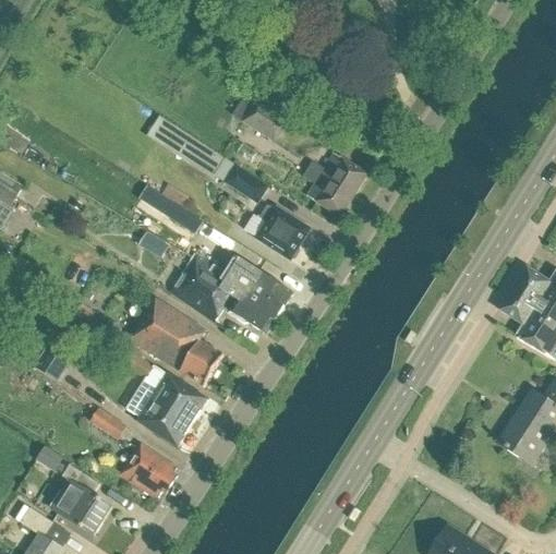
[(229,111),(242,120),(257,97),(244,88),(229,111)]
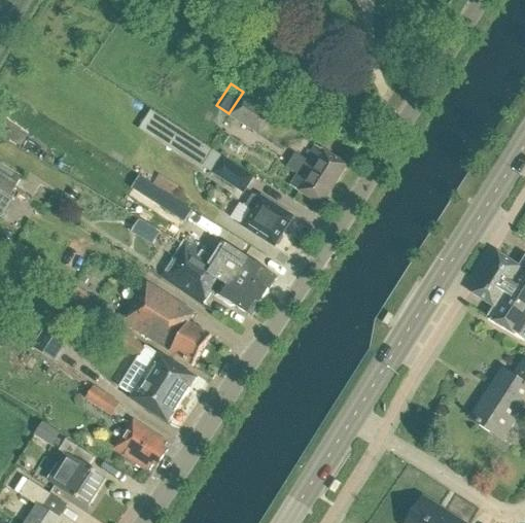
[(259,135),(274,112),(243,92),(229,113),(229,114),(259,135)]
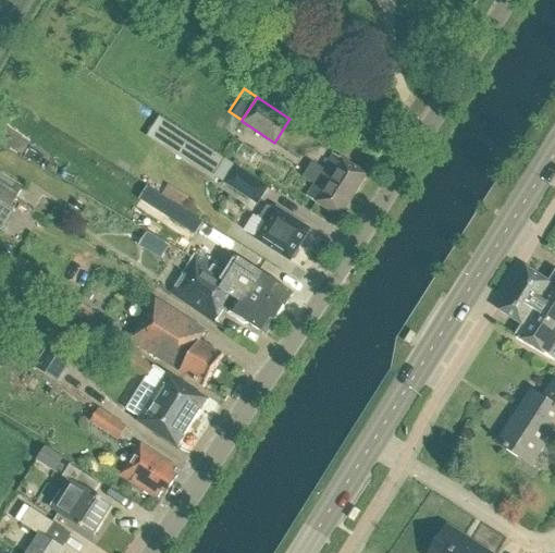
[(225,181),(236,164),(159,113),(146,134),(212,179),(216,174),(225,181)]
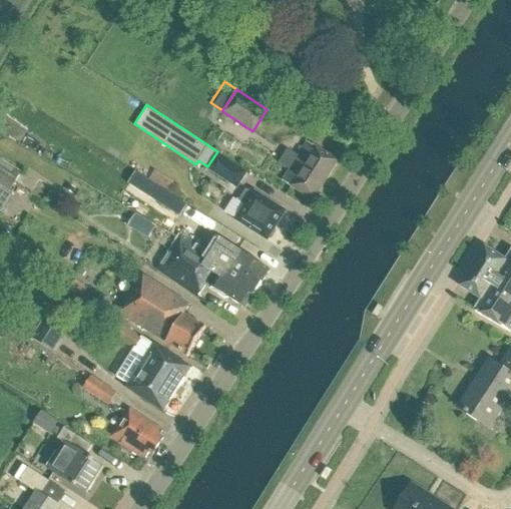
[(337,157),(315,143),(314,144),(305,139),(297,153),(286,147),(277,161),(288,167),(281,178),(289,183),(312,198),(337,157)]
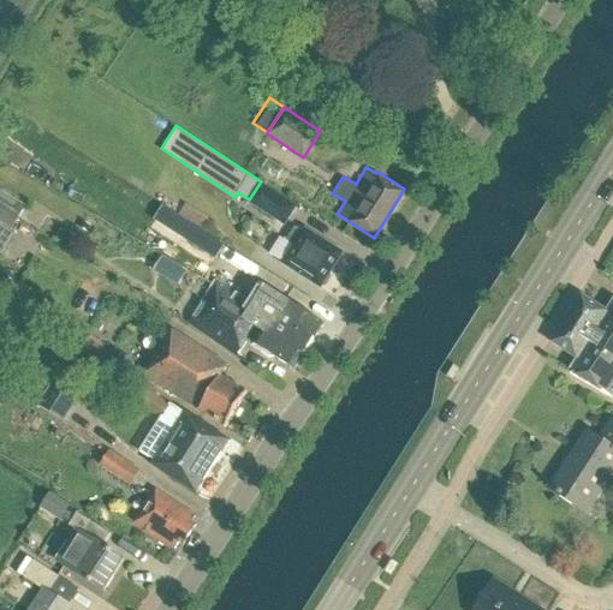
[(284,222),(296,204),(261,183),(249,199),(284,222)]
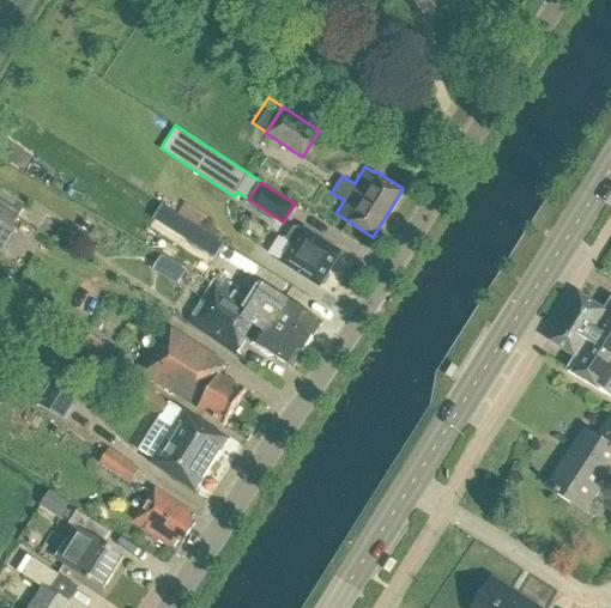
[(0,204),(17,214),(23,202),(0,188),(0,204)]
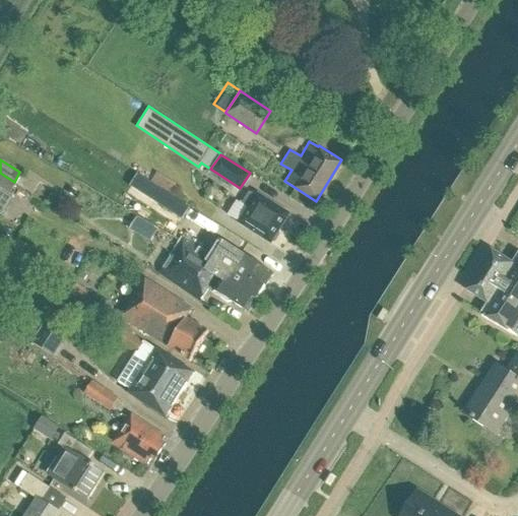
[(170,191),(176,181),(155,169),(149,179),(170,191)]
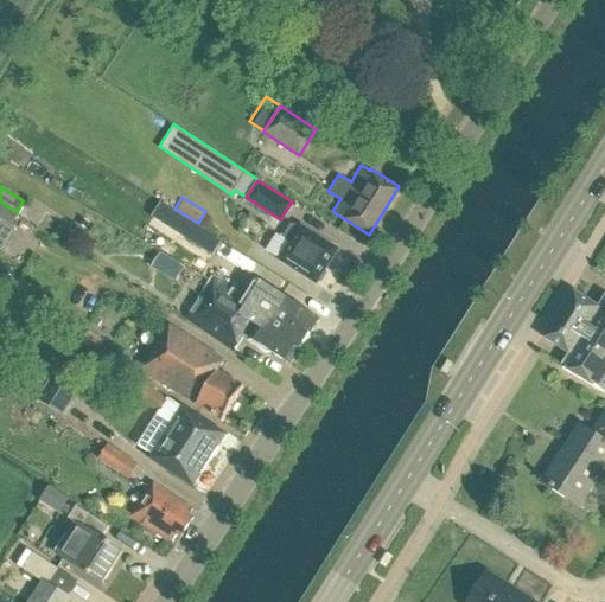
[(139,199),(132,210),(152,222),(159,212),(139,199)]
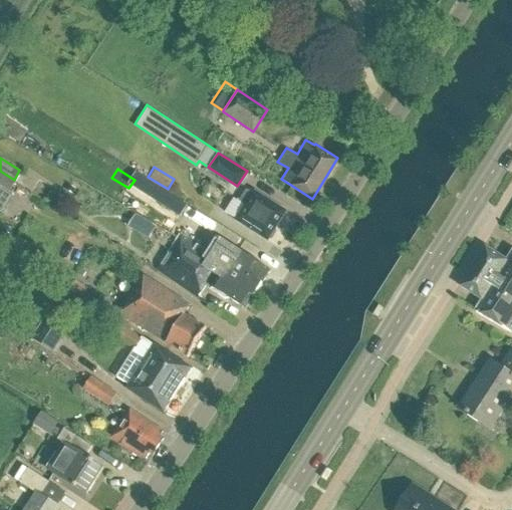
[(0,210),(2,211),(13,192),(0,184),(0,210)]
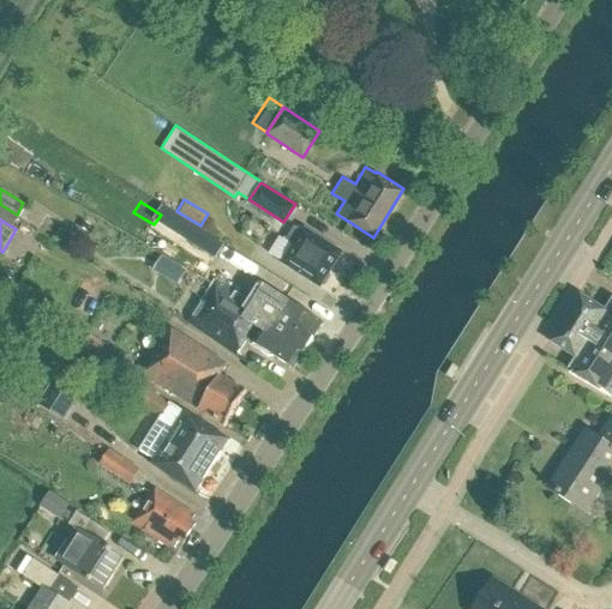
[(301,227),(292,221),(282,236),(291,242),(279,260),(318,285),(342,248),(303,223),(301,227)]
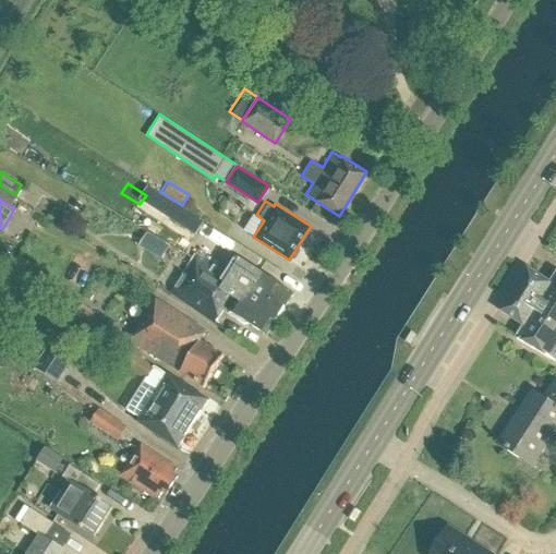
[(174,202),(167,215),(193,232),(202,219),(174,202)]
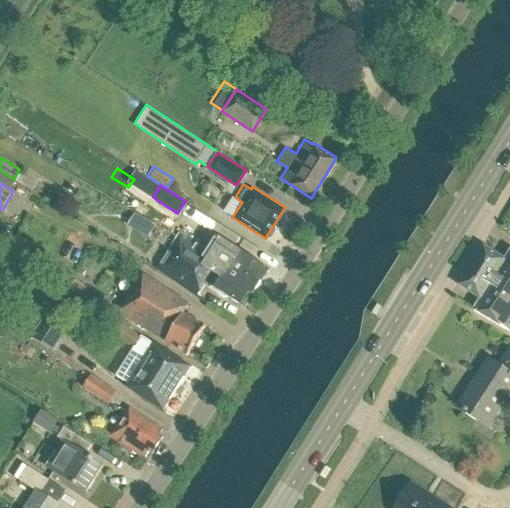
[(246,274),(258,282),(267,268),(233,246),(219,266),(216,264),(217,264),(201,253),(204,248),(179,231),(168,250),(202,274),(205,268),(221,279),(224,276),(234,283),(241,273),(245,275),(246,274)]
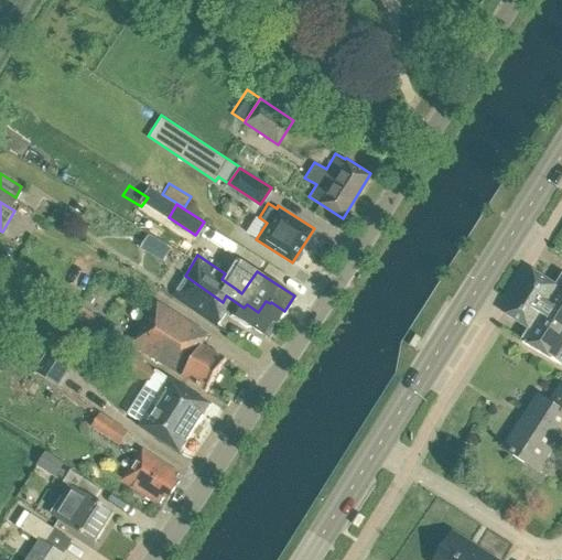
[(553,283),(531,269),(504,312),(527,326),(519,338),(558,363),(561,355),(561,272),(553,283)]
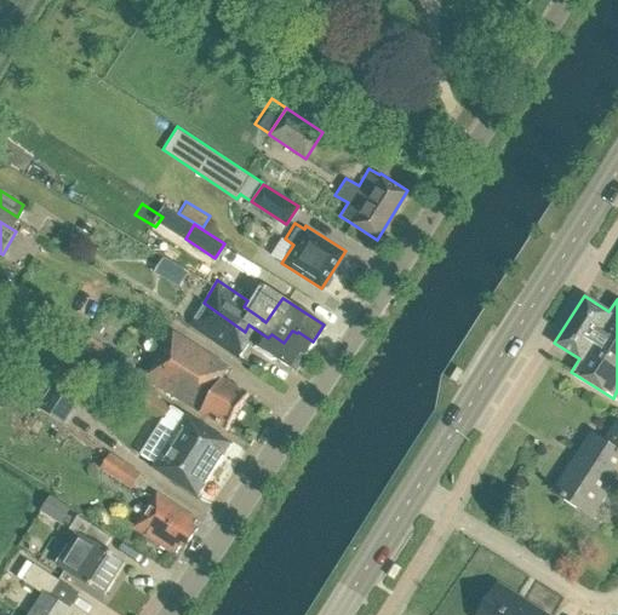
[(295,371),(313,342),(298,332),(297,333),(292,331),(284,343),(272,334),(268,338),(249,325),(245,332),(204,303),(189,323),(233,352),(241,340),(250,346),(252,343),(295,371)]
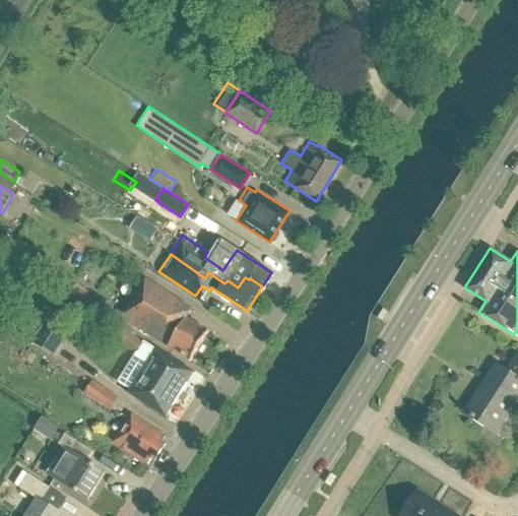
[(144,276),(120,316),(189,359),(207,329),(186,316),(192,307),(189,306),(190,305),(144,276)]
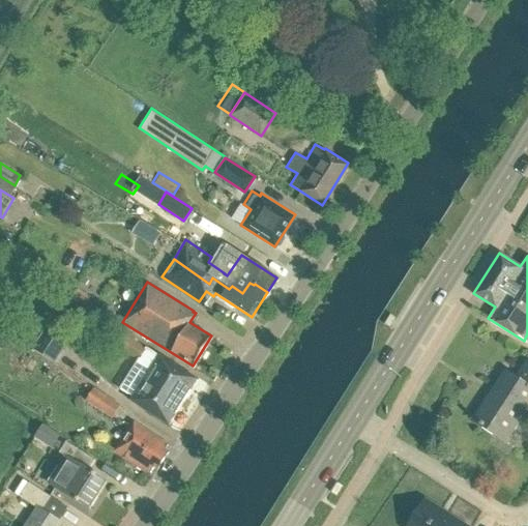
[(101,301),(96,310),(108,317),(114,309),(101,301)]
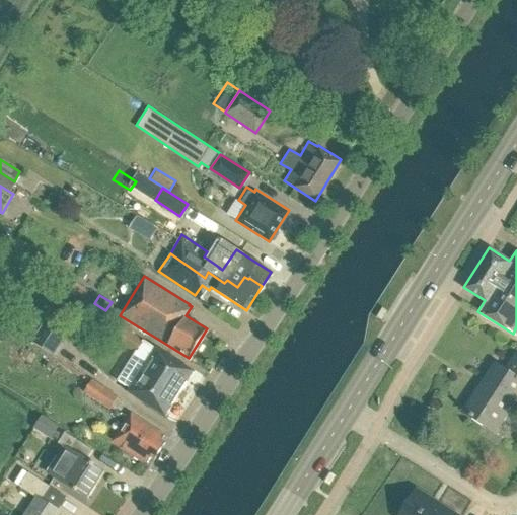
[(54,356),(68,333),(46,318),(31,342),(54,356)]
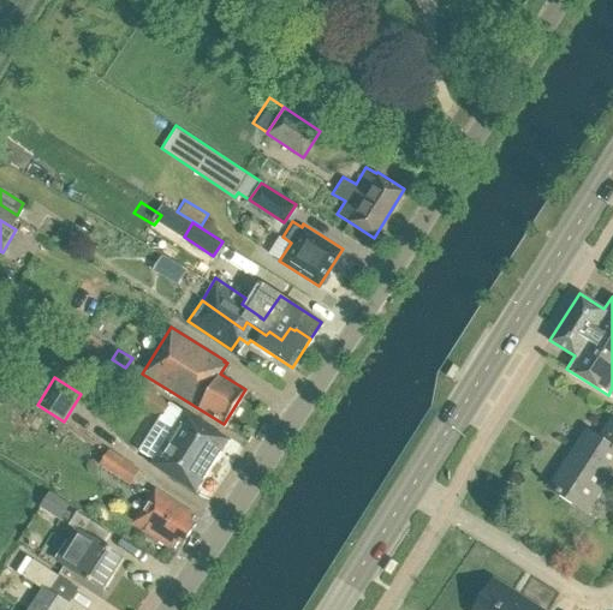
[(162,416),(171,401),(144,386),(136,400),(162,416)]
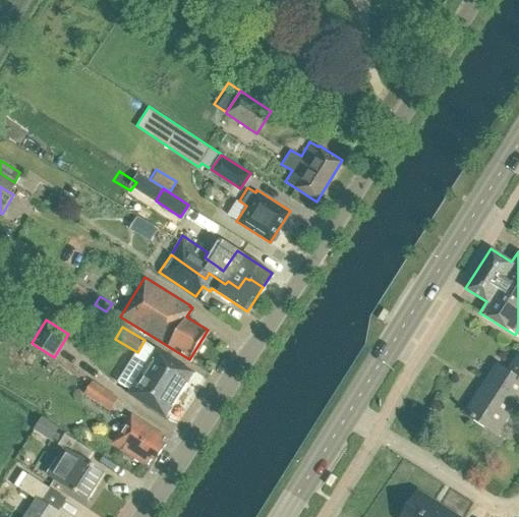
[(165,416),(193,370),(156,346),(127,392),(165,416)]
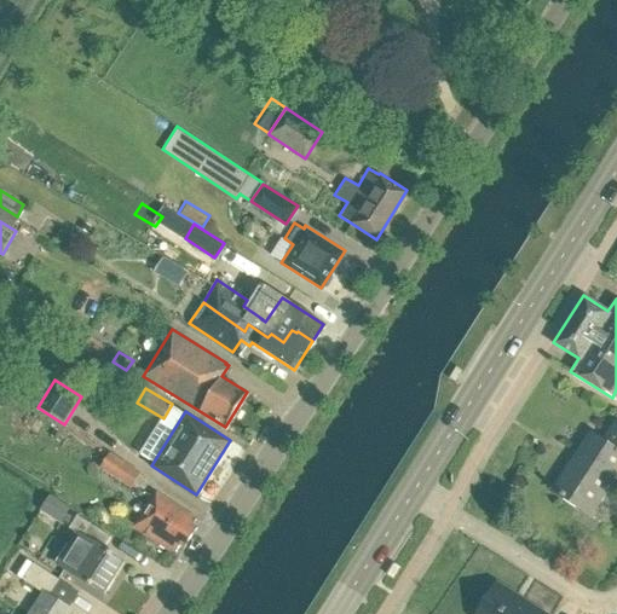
[(616,422),(613,421),(600,440),(588,432),(552,488),(588,511),(616,467),(616,422)]
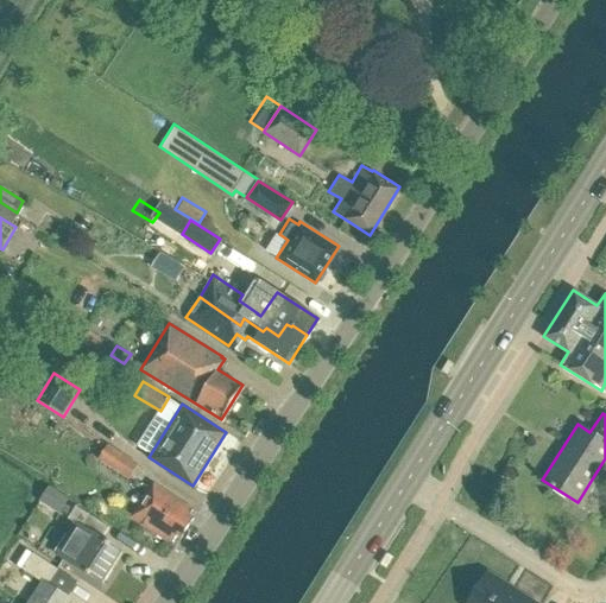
[(130,476),(139,461),(107,440),(98,456),(130,476)]
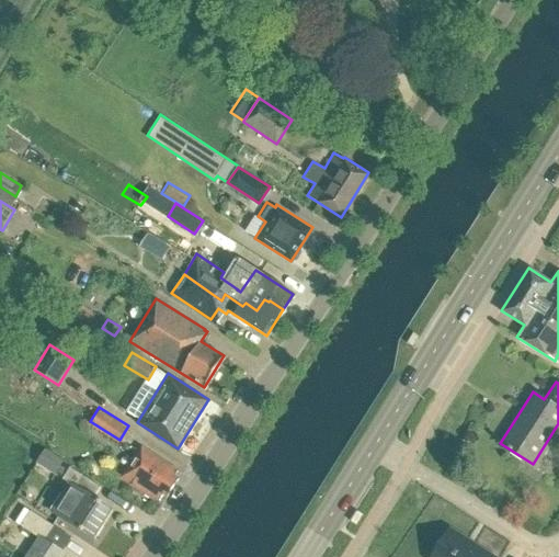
[(166,496),(178,475),(173,473),(177,467),(140,443),(120,475),(157,500),(161,492),(166,496)]
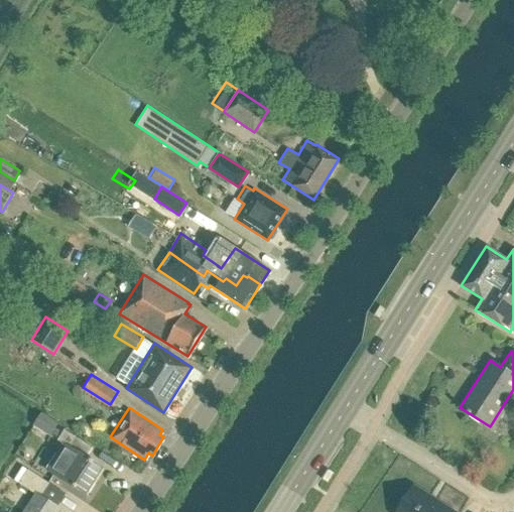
[(85,494),(103,467),(85,455),(92,444),(75,433),(63,426),(56,436),(61,440),(44,468),(49,471),(60,478),(85,494)]
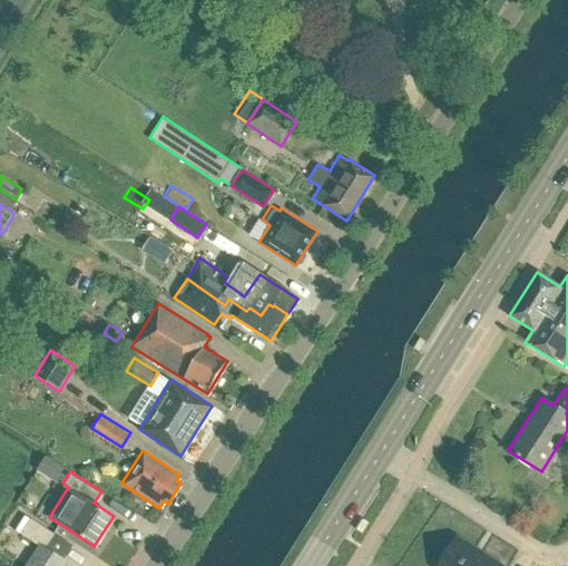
[(54,534),(25,514),(15,527),(39,544),(23,565),(64,565),(68,559),(65,557),(72,544),(55,532),(54,534)]
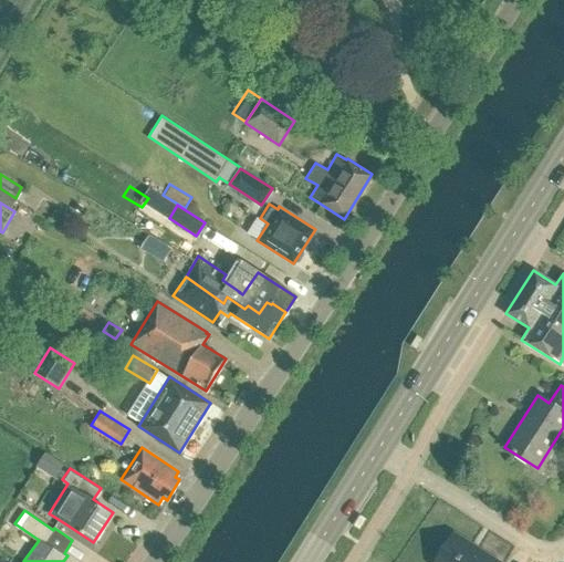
[(499,561),(451,532),(431,561),(499,561)]
